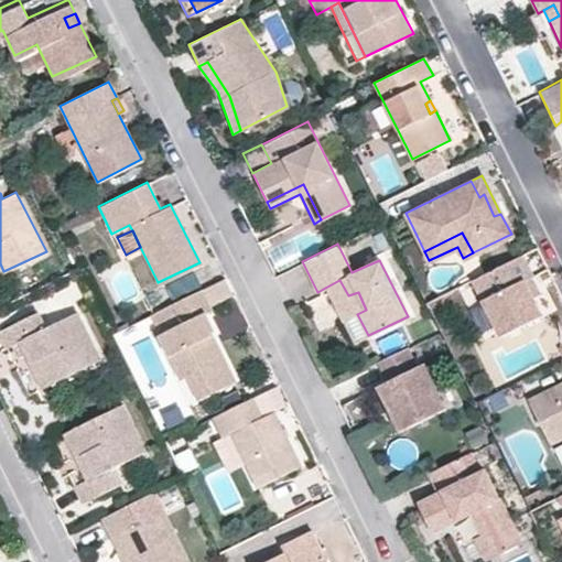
[(531,276),(521,255),(471,279),(499,337),(543,315),(532,296),(525,279),(531,276)]
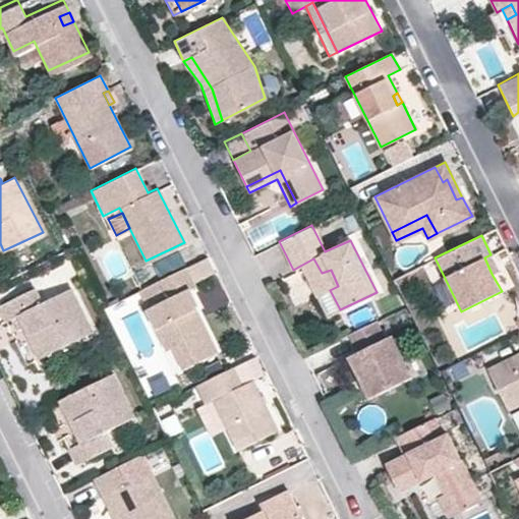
[(500,270),(491,254),(484,257),(492,274),(500,270)]
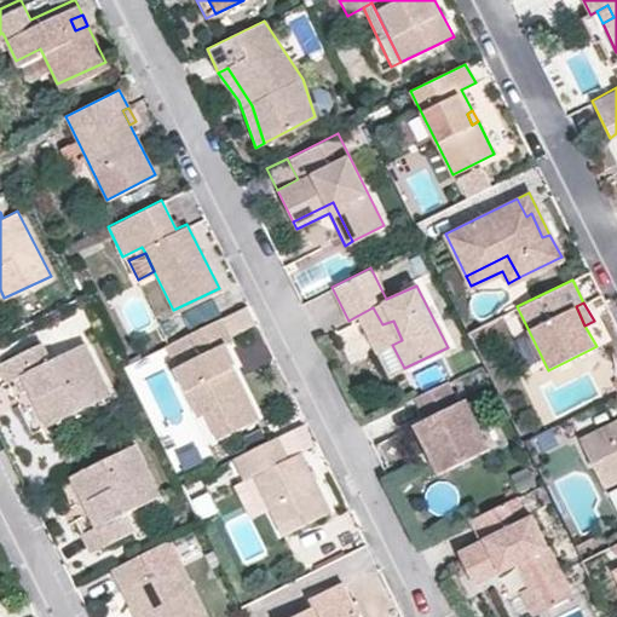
[(404,368),(392,345),(402,340),(393,321),(382,324),(373,307),(357,316),(375,352),(387,378),(404,368)]
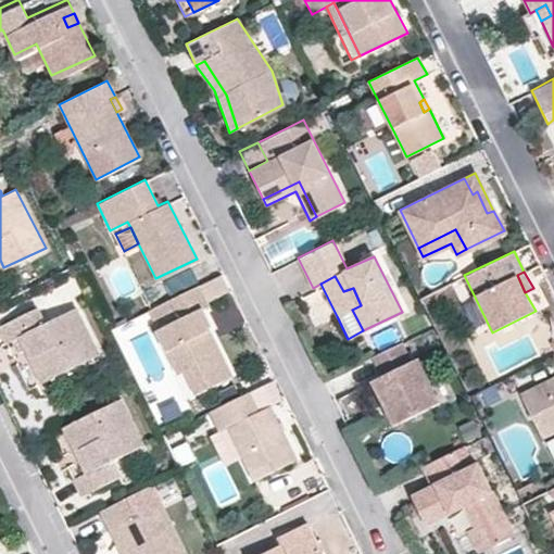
[(175,320),(156,329),(177,372),(183,369),(193,363),(205,388),(229,375),(209,332),(200,338),(196,331),(205,326),(208,326),(200,309),(206,305),(197,286),(166,301),(175,320)]
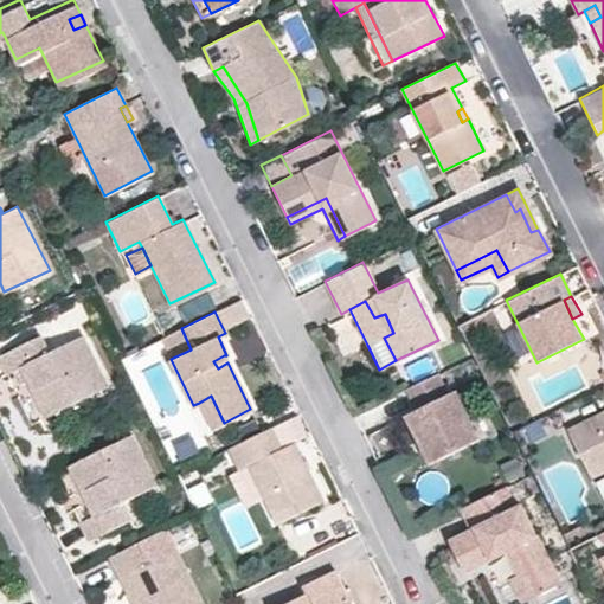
[(181,328),(161,338),(171,359),(191,349),(181,328)]
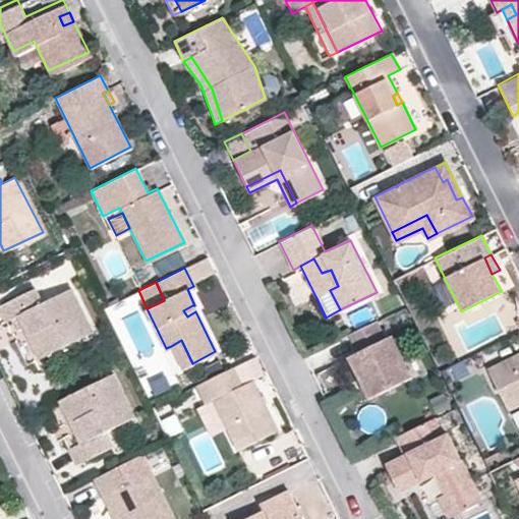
[(6,320),(17,314),(24,311),(34,333),(27,336),(39,356),(92,332),(70,288),(41,303),(34,288),(0,303),(0,308),(6,320)]
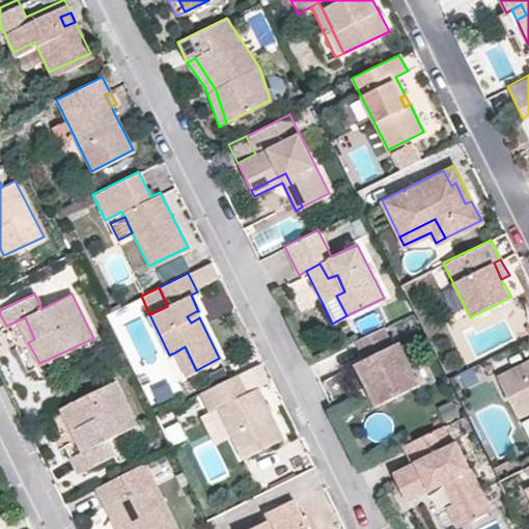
[(199,317),(196,311),(187,316),(191,323),(199,317)]
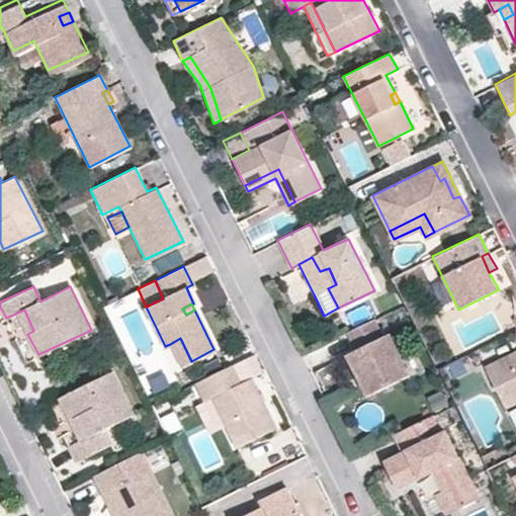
[(24,310),(17,313),(27,334),(33,331),(24,310)]
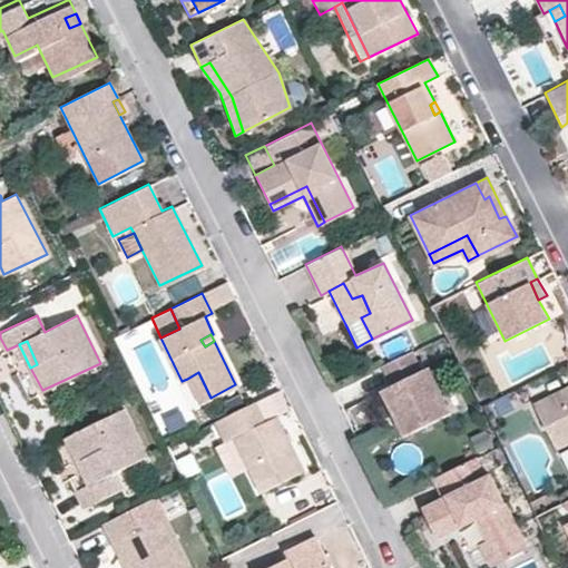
[(420,370),(410,350),(381,365),(390,385),(413,430),(449,412),(427,366),(420,370)]
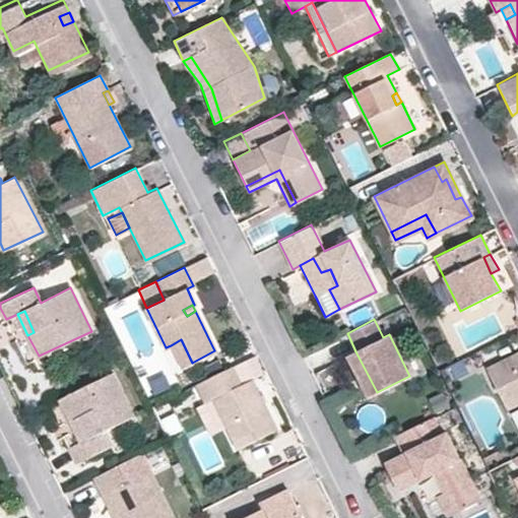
[(181,339),(171,345),(180,368),(192,363),(181,339)]
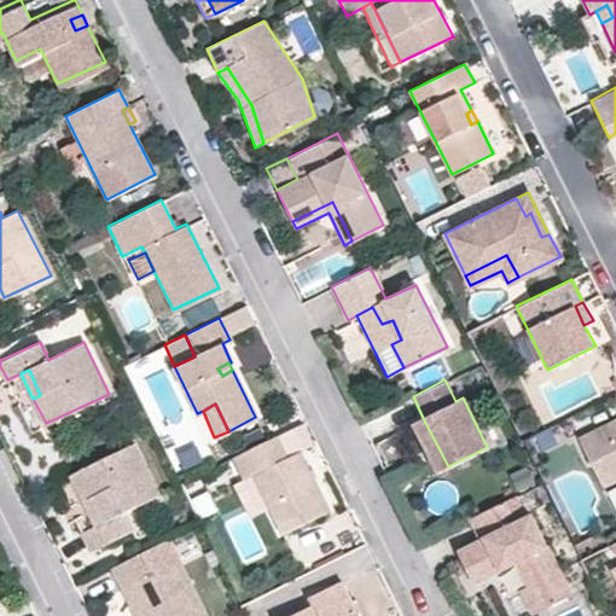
[(615,469),(615,417),(575,437),(596,480),(615,469)]
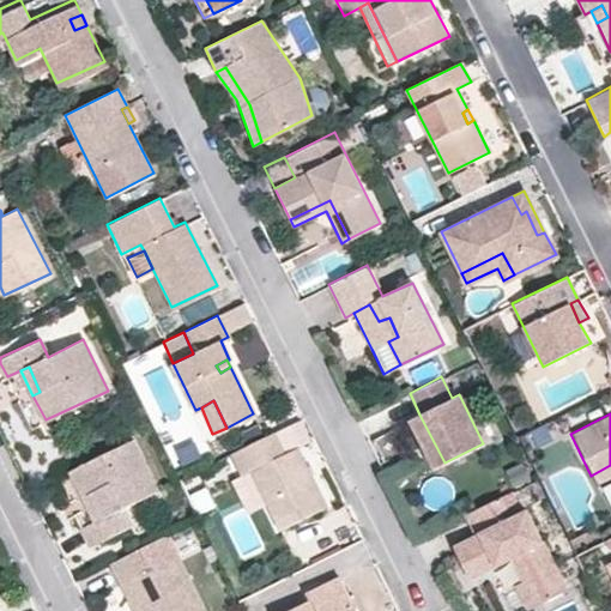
[(434,469),(445,463),(419,415),(410,418),(434,469)]
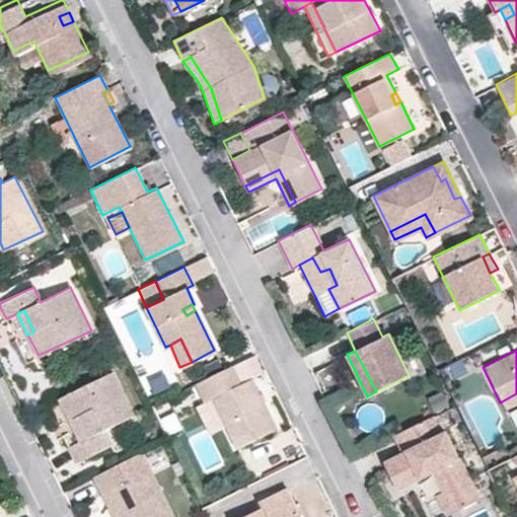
[(240,383),(231,365),(196,382),(203,400),(211,397),(222,420),(235,448),(276,429),(250,378),(240,383)]
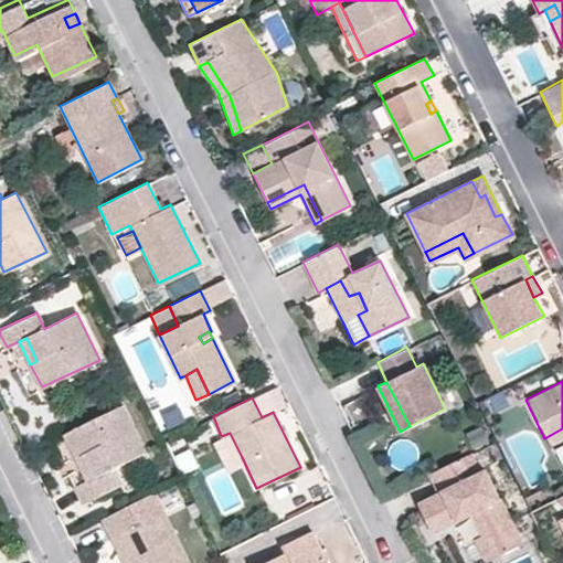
[(94,476),(86,479),(73,485),(82,502),(121,482),(114,466),(144,452),(121,404),(64,433),(75,456),(82,453),(94,476)]
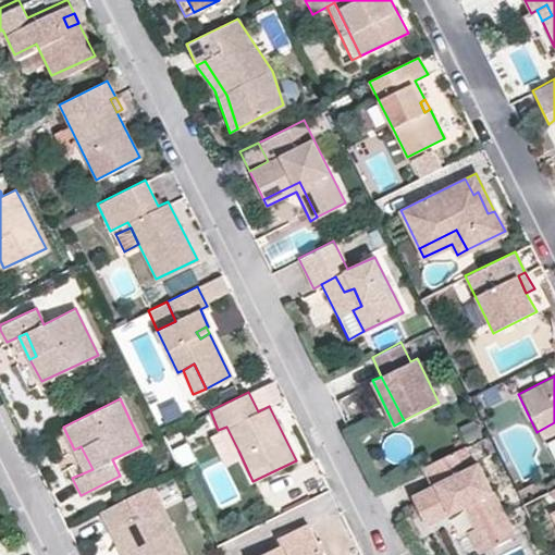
[(554,422),(537,432),(540,439),(554,431),(554,422)]
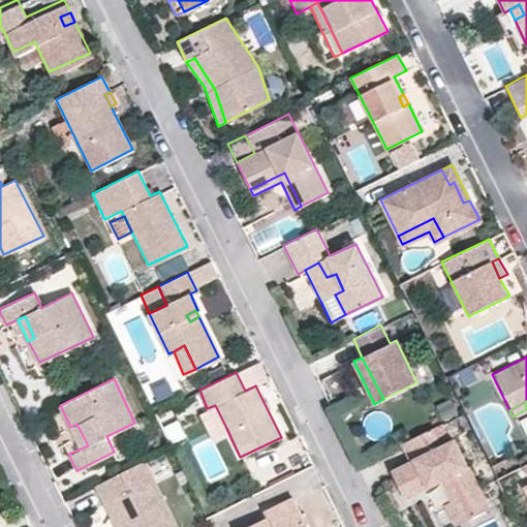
[(226,428),(215,405),(207,408),(202,411),(212,435),(226,428)]
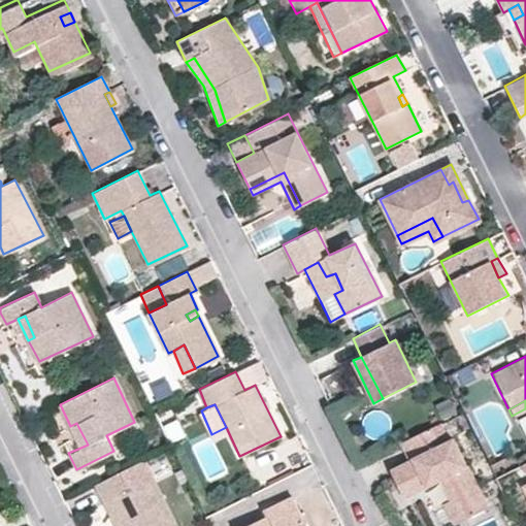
[(174,418),(161,425),(169,441),(183,434),(174,418)]
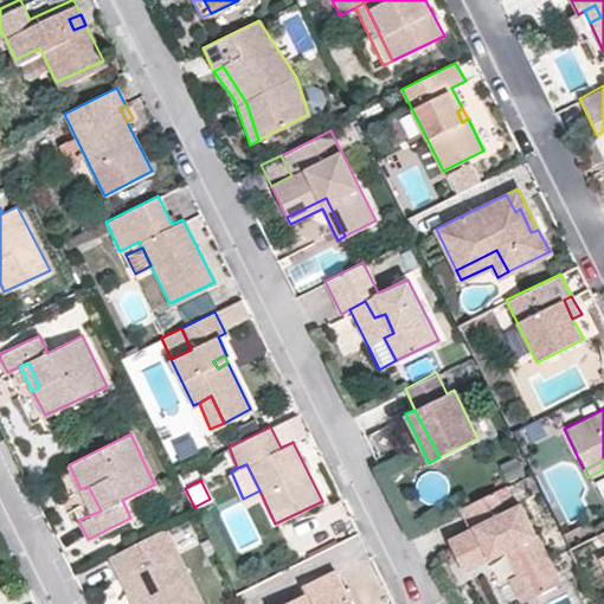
[(515,505),(505,484),(460,507),(470,528),(447,538),(461,566),(503,546),(506,552),(518,572),(531,597),(560,583),(519,502),(515,505)]
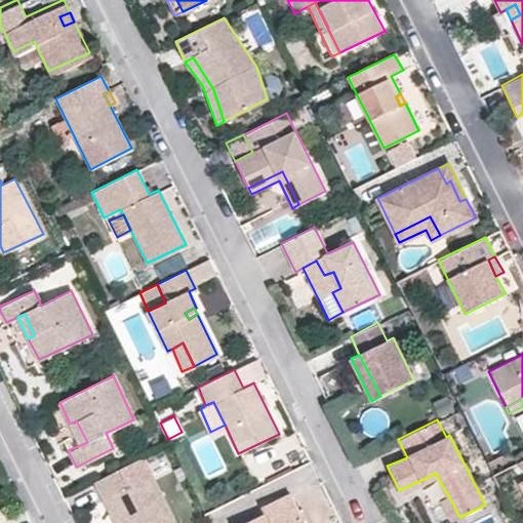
[(70,424),(80,445),(87,442),(76,420),(70,424)]
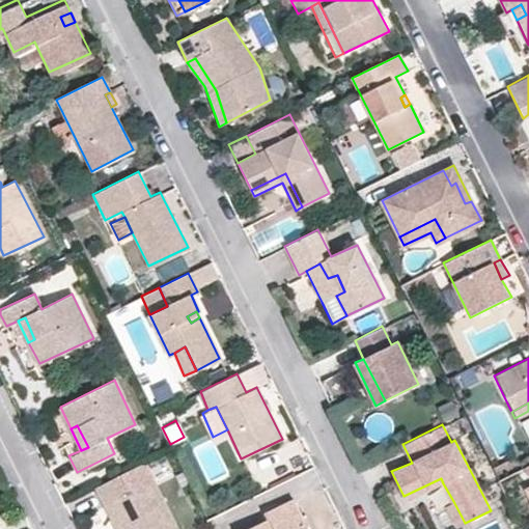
[(177,528),(144,460),(94,483),(104,504),(111,500),(123,527),(123,528),(177,528)]
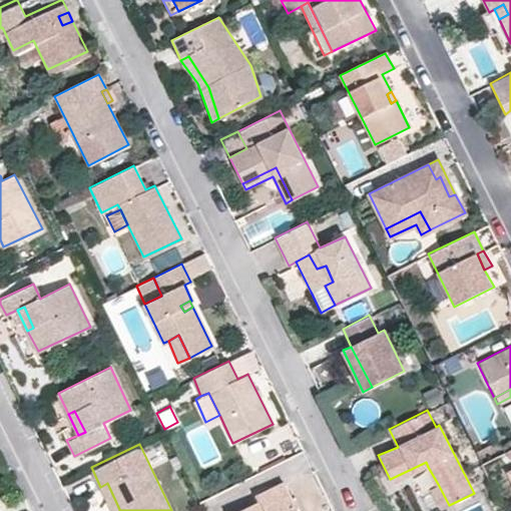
[(426,462),(390,479),(392,485),(428,467),(426,462)]
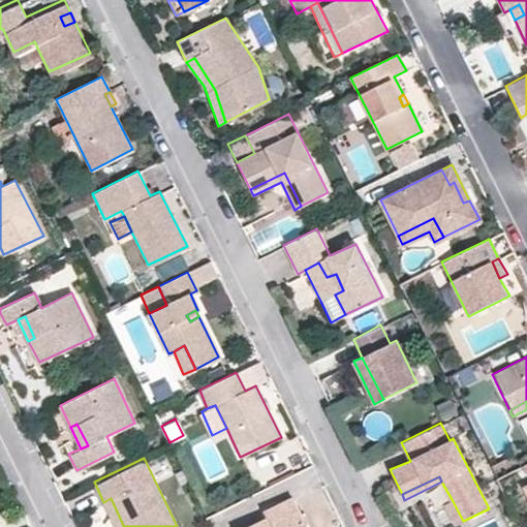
[(307,526),(292,497),(271,507),(274,515),(266,519),(249,526),(307,526)]
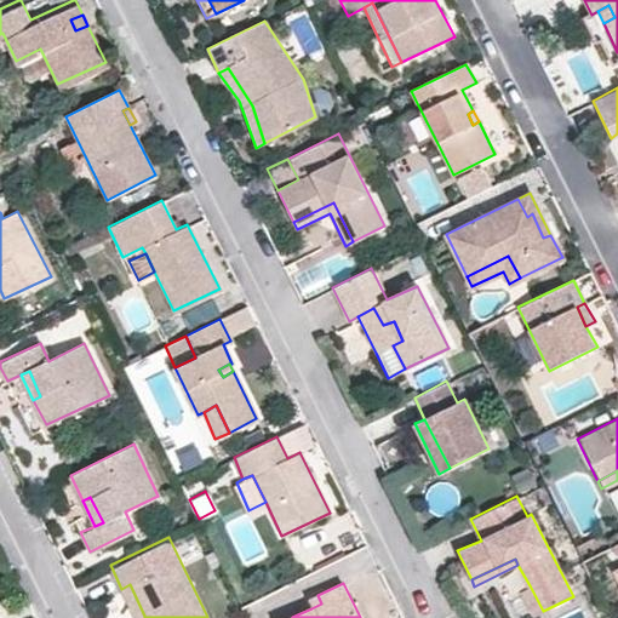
[(130,584),(121,589),(135,617),(138,617),(144,616),(130,584)]
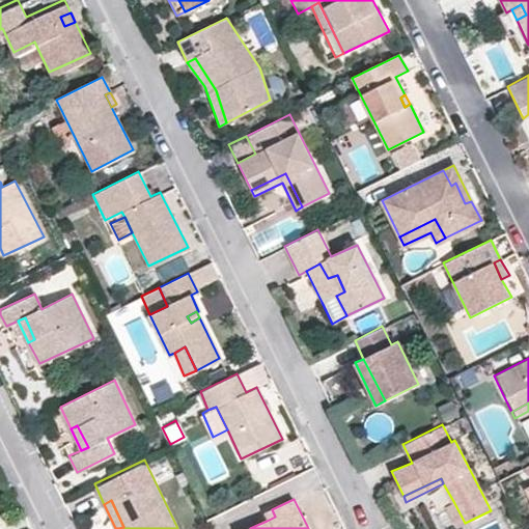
[(455,527),(465,523),(453,501),(445,505),(455,527)]
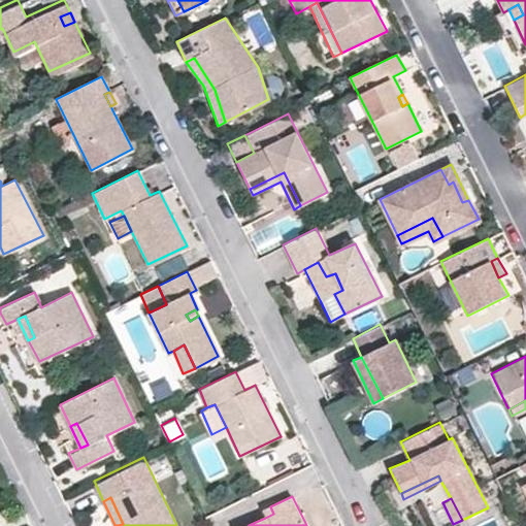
[(273,514),(270,506),(261,511),(265,518),(273,514)]
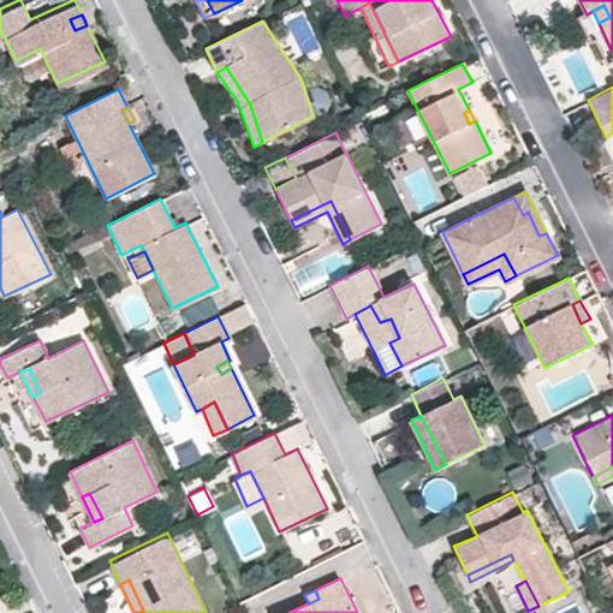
All buildings are outlined.
